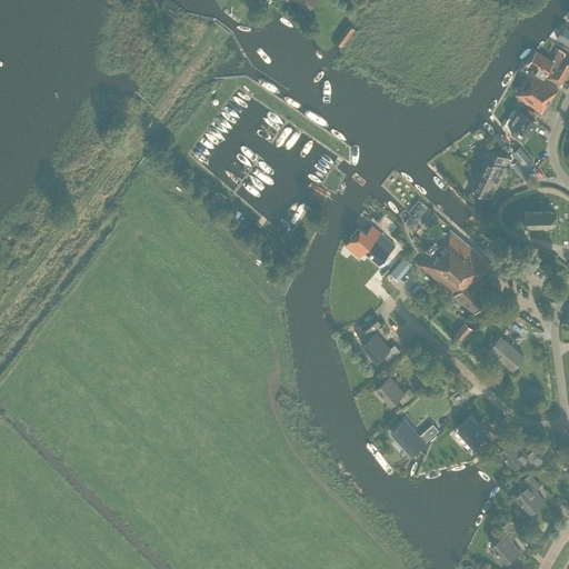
[(355,28),(348,23),(336,41),(341,46),(355,28)]
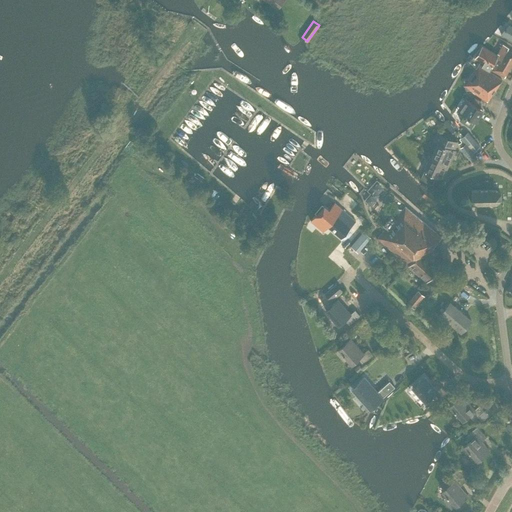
[(511,25),(509,24),(504,28),(501,33),(511,40),(511,25)]
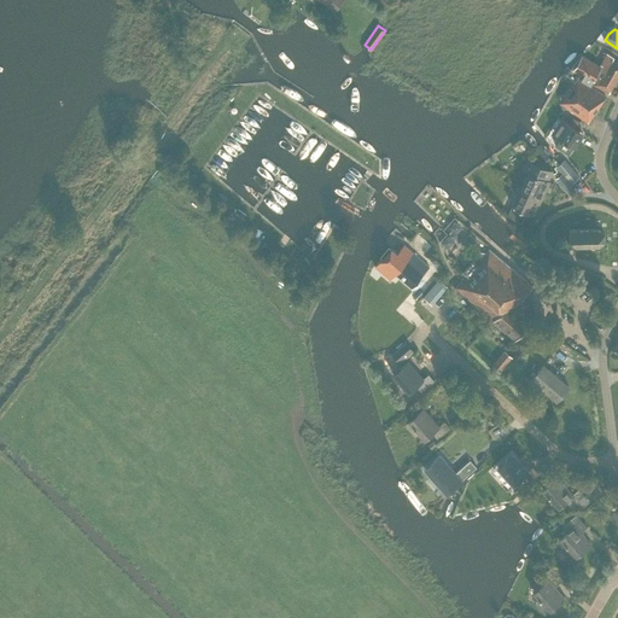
[(617,63),(612,60),(613,57),(607,53),(600,64),(602,65),(592,83),(608,93),(617,75),(617,63)]
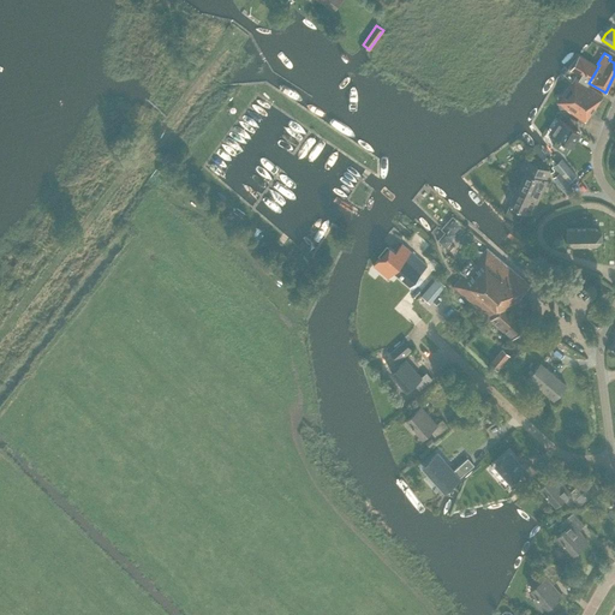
[(597,65),(581,57),(577,54),(568,70),(573,71),(589,81),(597,65)]
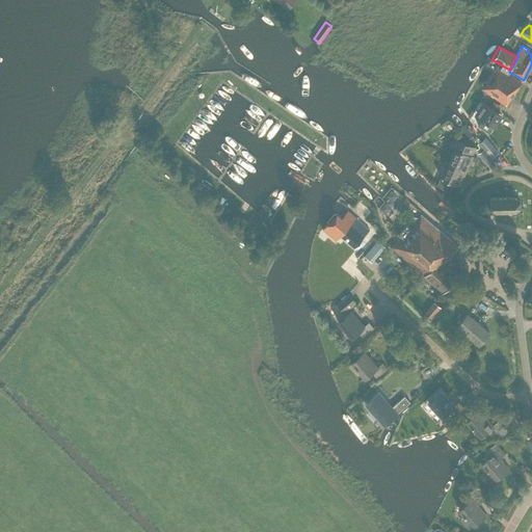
[(484,94),(488,92),(506,105),(511,98),(513,98),(514,95),(514,94),(522,82),(497,65),(486,82),(482,82),(484,94)]
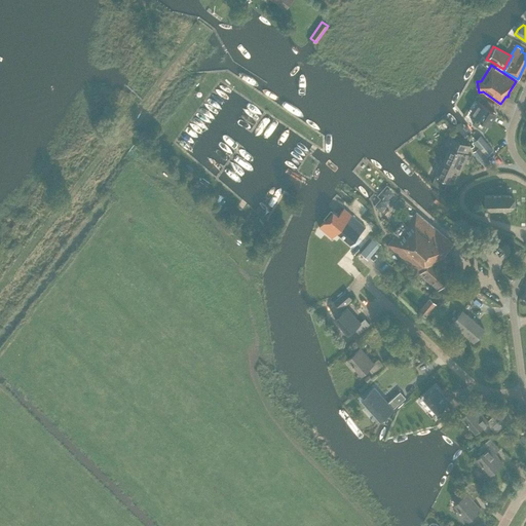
[(478,101),(470,113),(477,118),(476,120),(476,122),(477,125),(479,127),(483,130),(486,124),(487,125),(494,116),(491,114),(493,111),(478,101)]
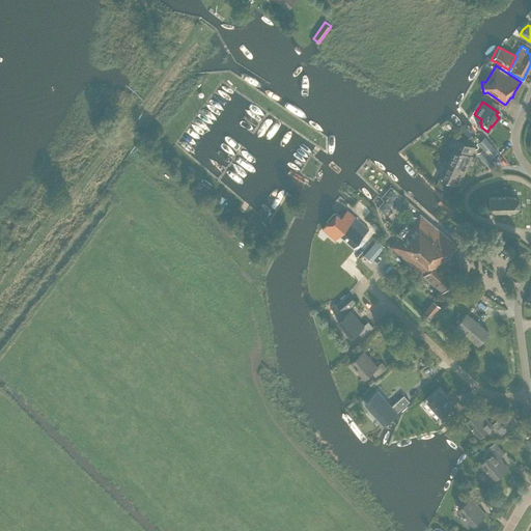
[(479,134),(470,120),(464,124),(467,130),(470,134),(473,138),(479,134)]
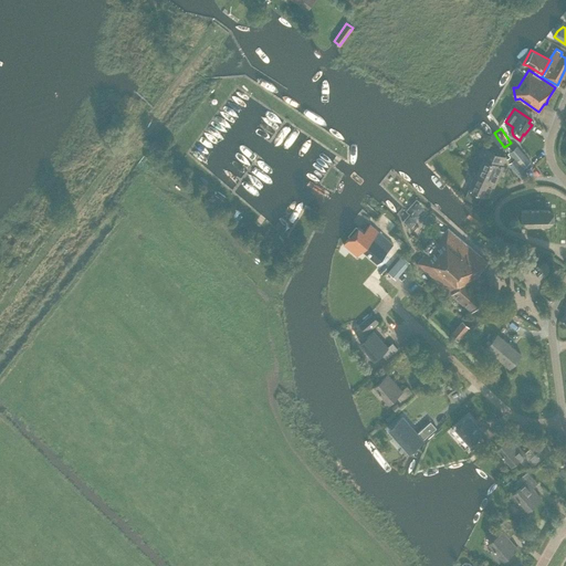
[(498,138),(493,132),(489,136),(496,146),(501,143),(498,138)]
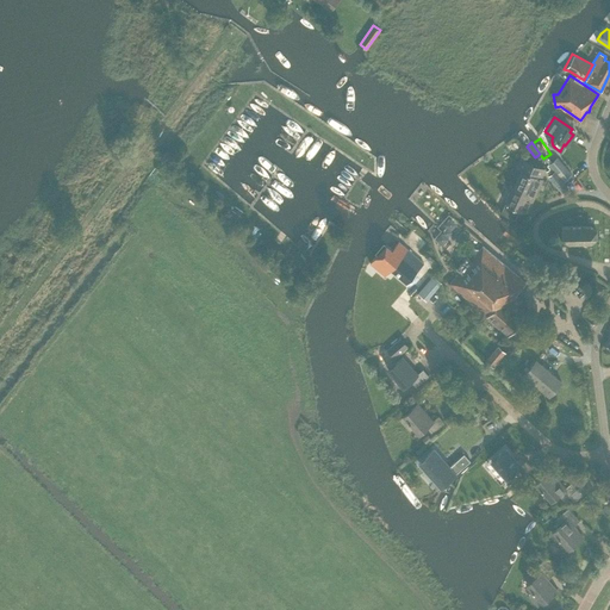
[(514,186),(534,195),(542,179),(540,178),(545,168),(521,157),(516,167),(521,169),(514,186)]
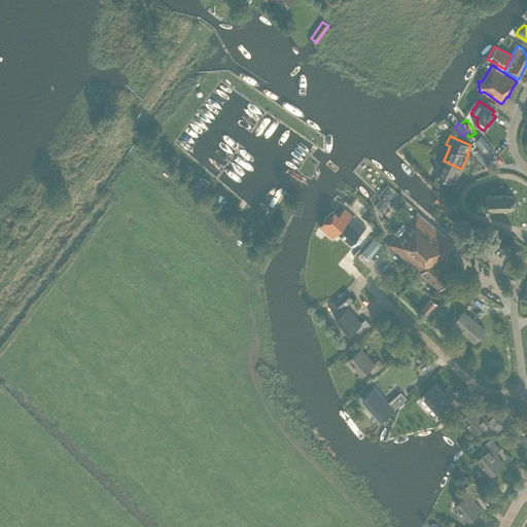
[(481,136),(475,141),(473,142),(479,147),(487,156),(494,150),(481,136)]
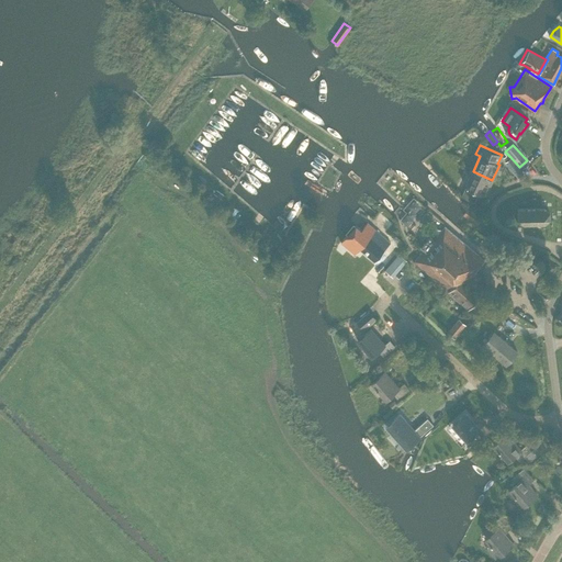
[(519,167),(510,157),(505,161),(514,172),(519,168),(519,167)]
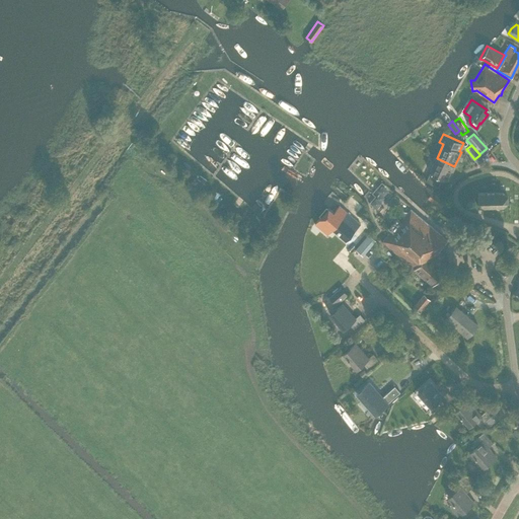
[(448,180),(454,166),(437,158),(430,172),(448,180)]
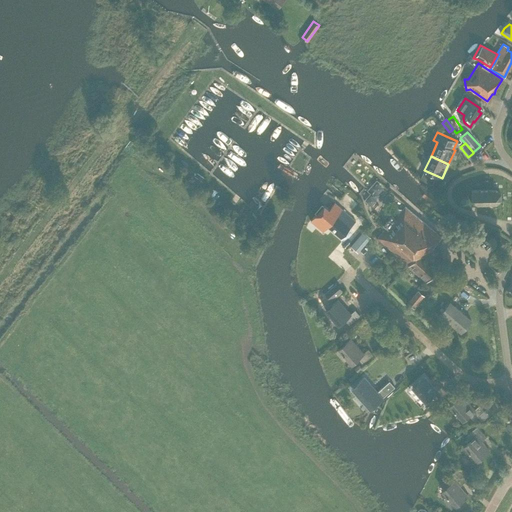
[(435,204),(439,198),(426,189),(421,196),(435,204)]
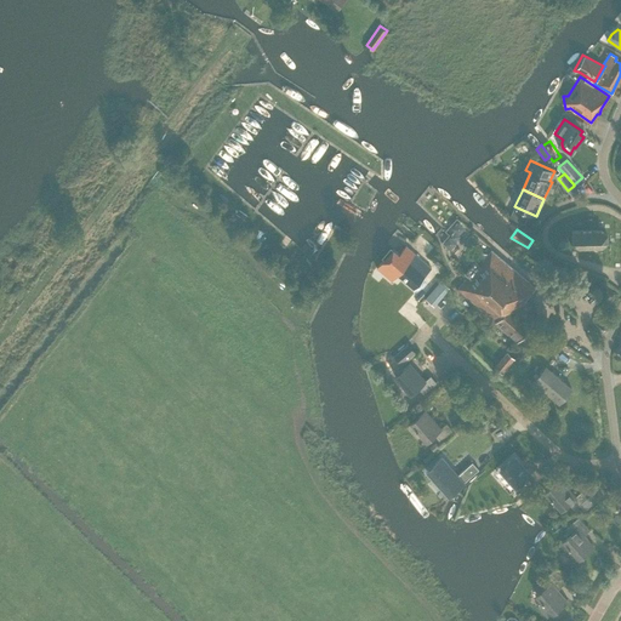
[(571,231),(571,246),(602,246),(607,243),(607,241),(607,234),(602,229),(571,231)]
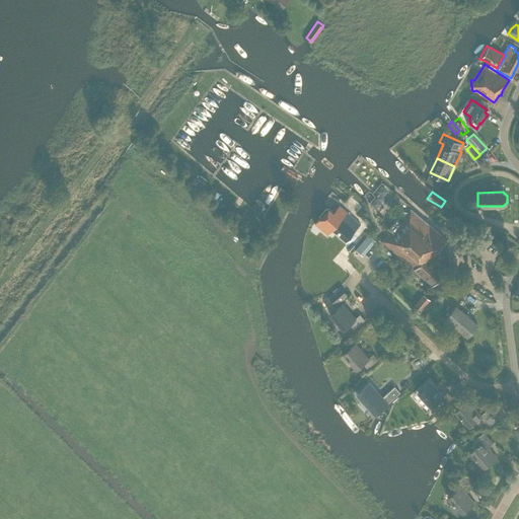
[(254,204),(251,208),(262,216),(265,211),(254,204)]
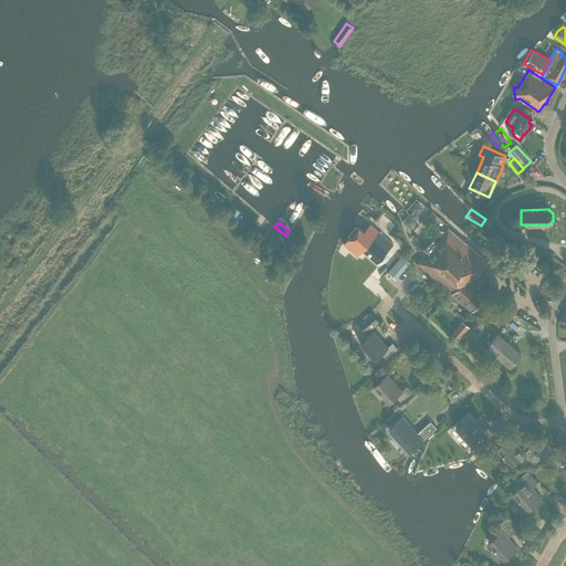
[(377,262),(392,244),(391,243),(395,240),(388,234),(385,237),(370,224),(364,231),(358,226),(343,243),(357,255),(363,249),(365,251),(364,251),(377,262)]
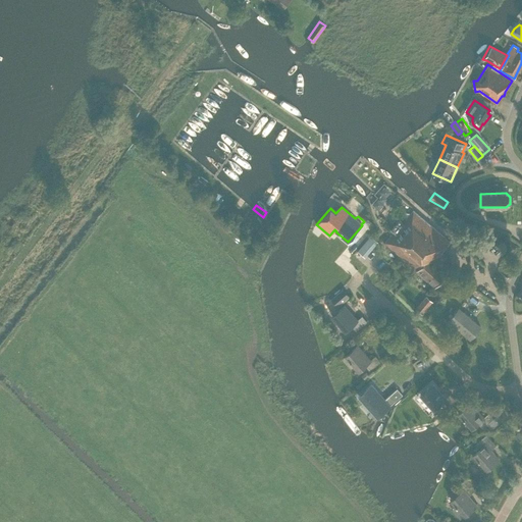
[(450,242),(414,209),(403,221),(400,219),(393,227),(396,229),(392,235),(384,242),(416,269),(416,270),(434,286),(448,272),(447,271),(452,266),(451,261),(442,253),(441,252),(450,242)]
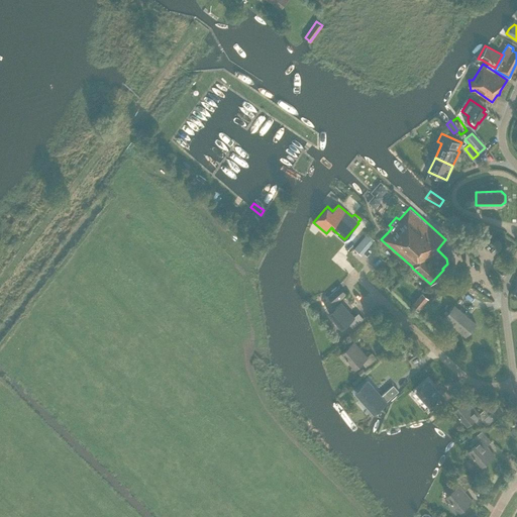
[(245,230),(253,221),(245,215),(243,217),(244,218),(240,222),(239,222),(237,224),(245,230)]
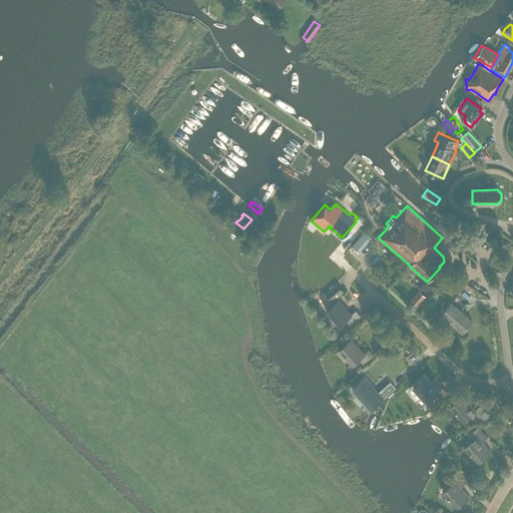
[(365,229),(353,243),(359,249),(372,235),(365,229)]
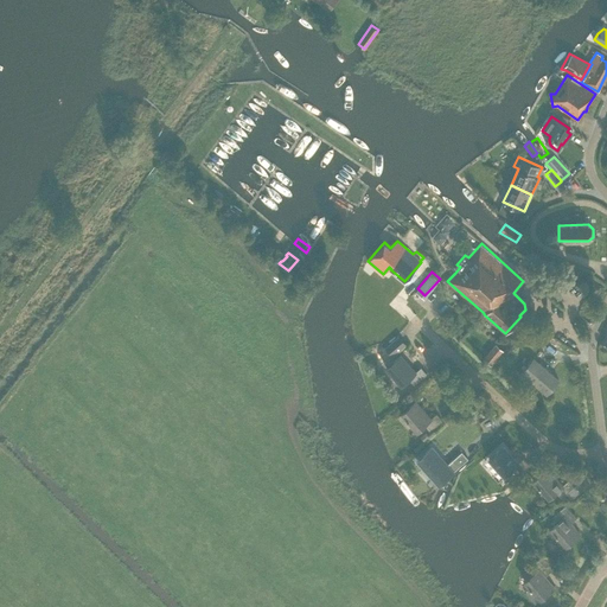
[(398,336),(385,347),(393,356),(406,344),(398,336)]
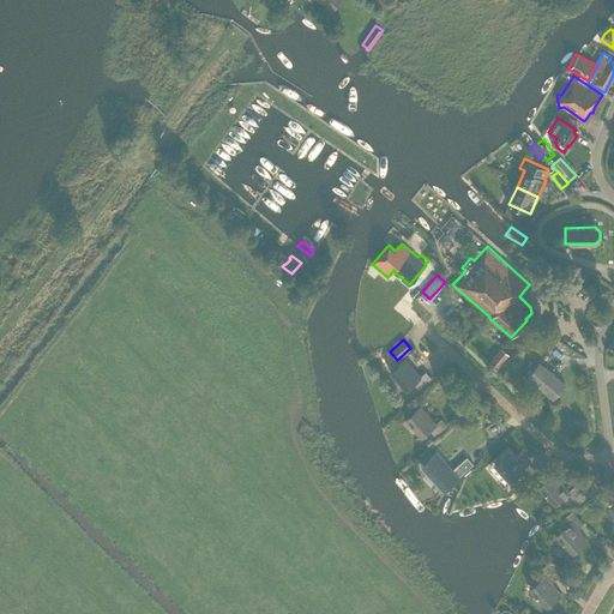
[(510,355),(501,348),(488,362),(497,369),(510,355)]
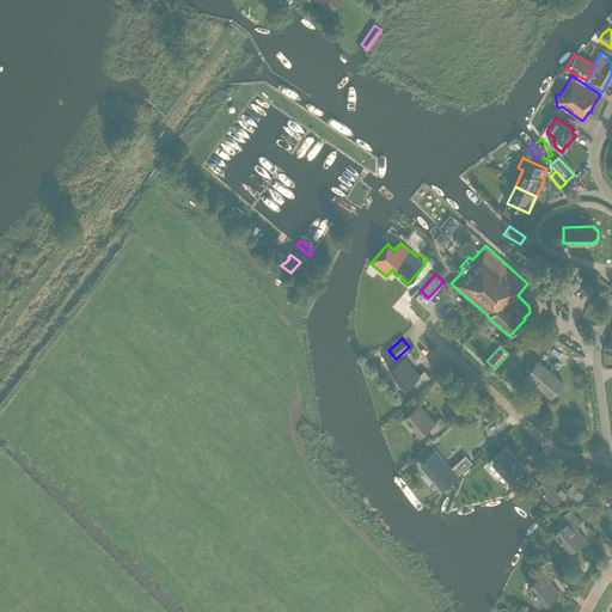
[(417,387),(430,377),(424,371),(418,375),(403,357),(389,369),(405,387),(412,381),(417,387)]
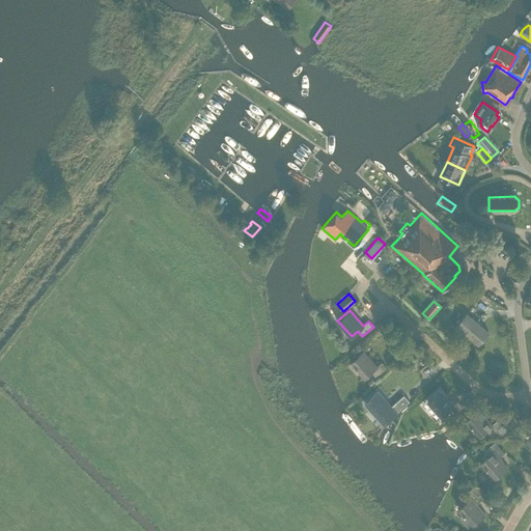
[(462,330),(478,344),(488,332),(467,313),(454,328),(459,332),(462,330)]
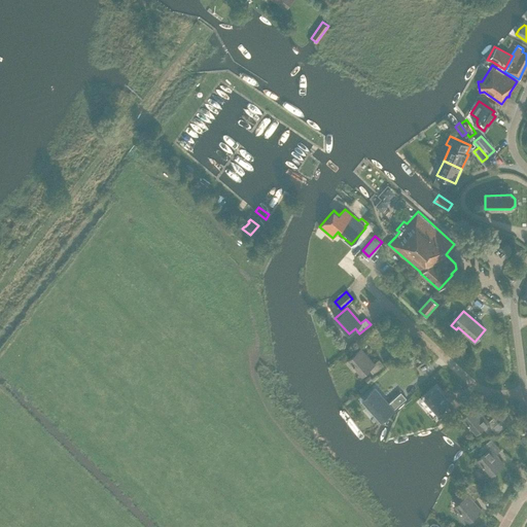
[(374,363),(360,348),(348,358),(362,374),(369,369),(373,374),(384,364),(379,359),(374,363)]
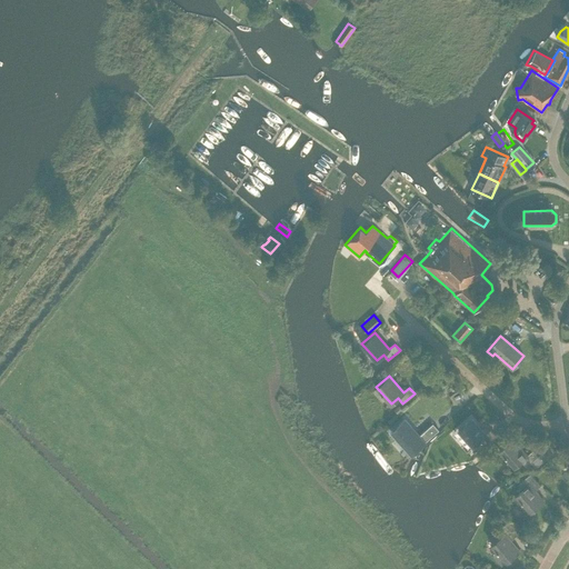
[(485,446),(496,436),(491,429),(486,435),(471,418),(458,429),(472,446),(479,440),(485,446)]
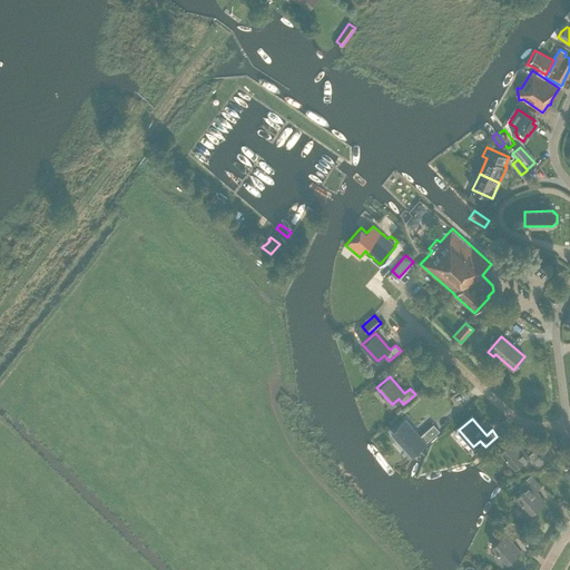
[(413,453),(439,431),(433,424),(420,436),(405,420),(392,432),(406,449),(408,448),(413,453)]
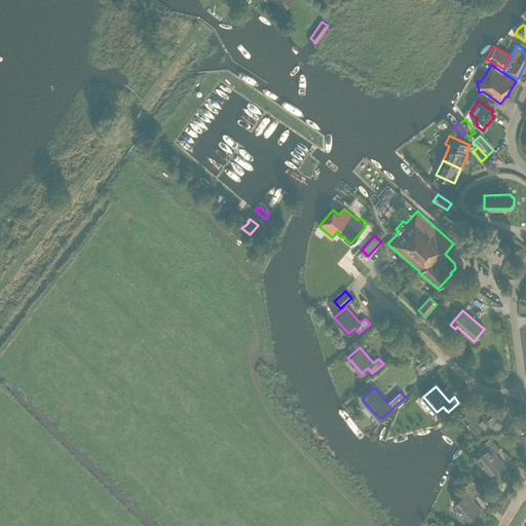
[(487,420),(474,405),(461,416),(476,431),(482,425),(486,431),(491,427),(495,431),(505,422),(501,417),(497,421),(492,416),(487,420)]
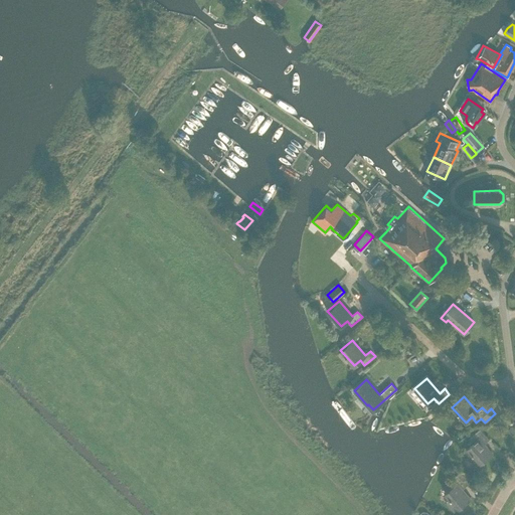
[(492,453),(484,444),(489,439),(480,428),(469,438),(473,443),(467,448),(480,463),(492,453)]
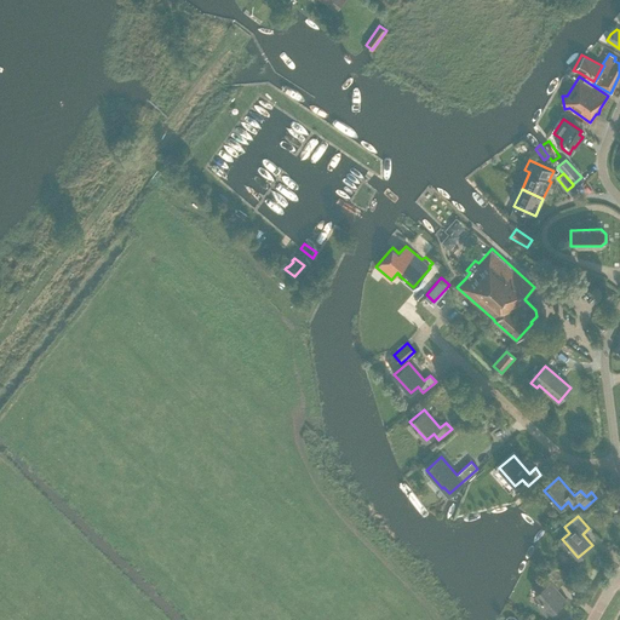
[(551,570),(545,575),(550,581),(535,593),(551,612),(566,600),(556,589),(562,583),(564,585),(570,579),(563,570),(555,567),(551,570)]
